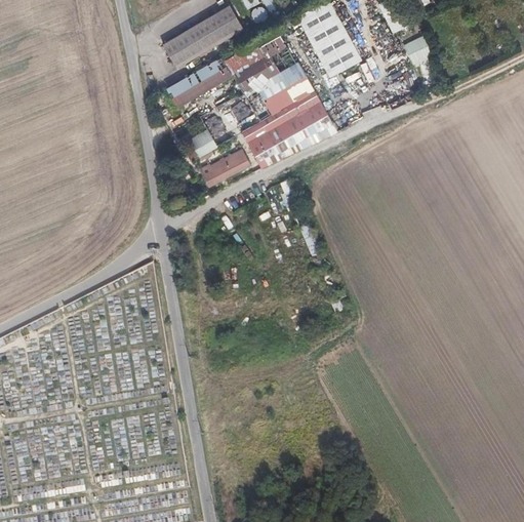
[(242,0),(248,12),(260,6),(257,0),(242,0)]
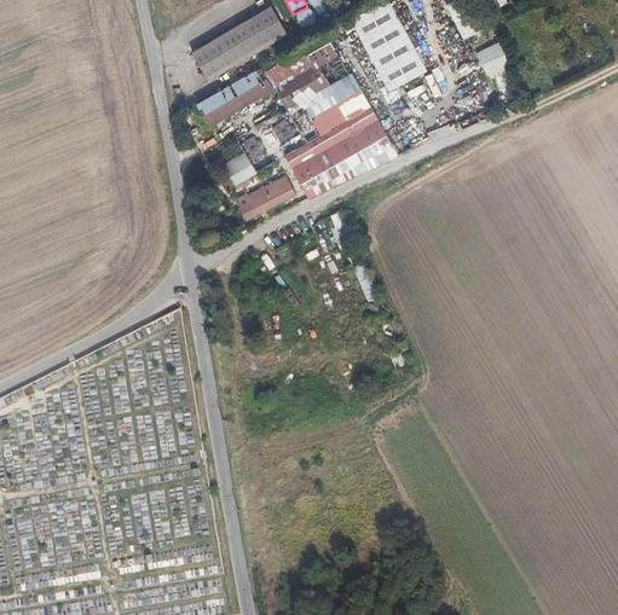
[(390,0),(357,17),(393,87),(427,70),(390,0)]
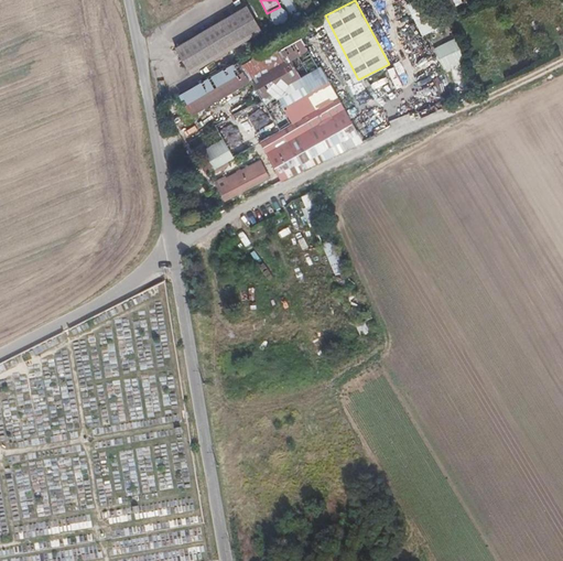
[(174,46),(188,73),(262,31),(247,6),(174,46)]
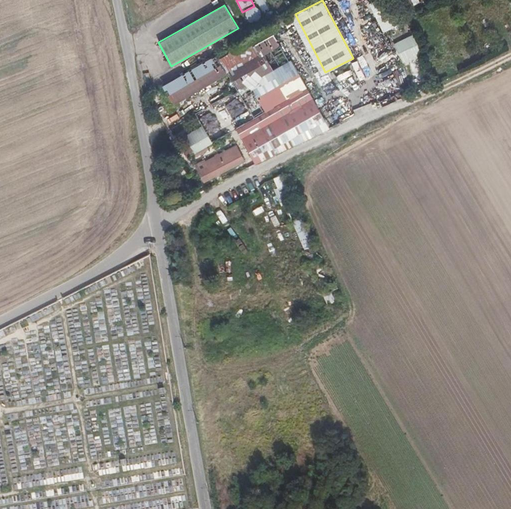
[(219,60),(216,55),(163,86),(172,102),(226,72),(236,91),(245,106),(252,119),(235,129),(254,165),(295,143),(330,129),(293,65),(291,66),(271,31),(219,60)]
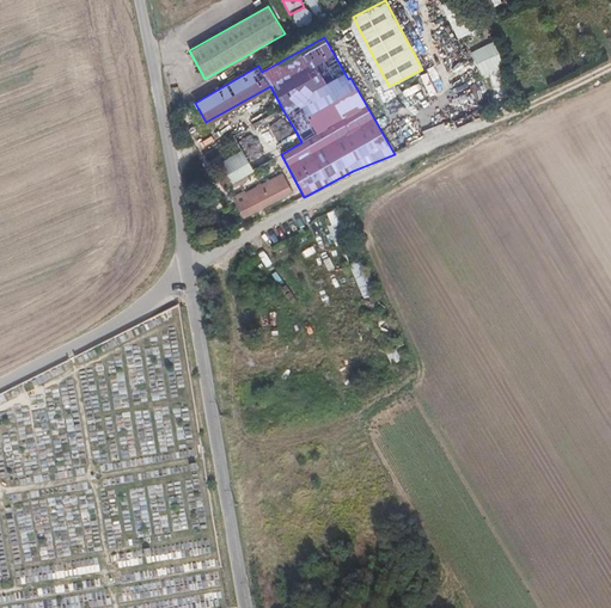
[(243,155),(293,127),(282,109),(232,136),(243,155)]
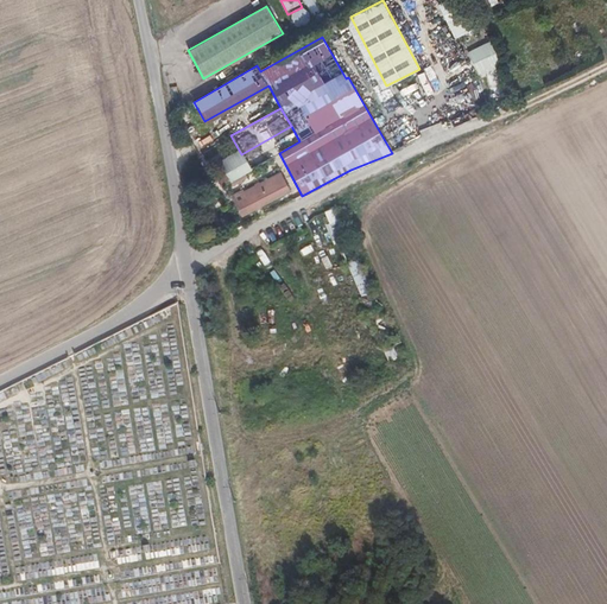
[(299,141),(291,126),(241,154),(222,165),(231,180),(248,170),(258,165),(279,153),(299,141)]
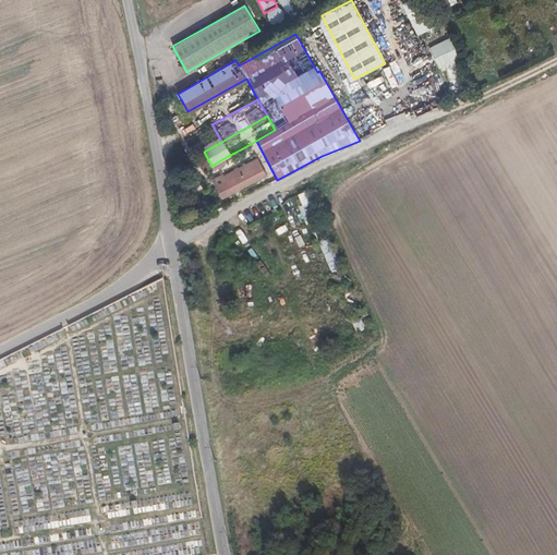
[(218,190),(222,198),(255,182),(250,172),(237,180),(231,171),(222,178),(226,185),(218,190)]
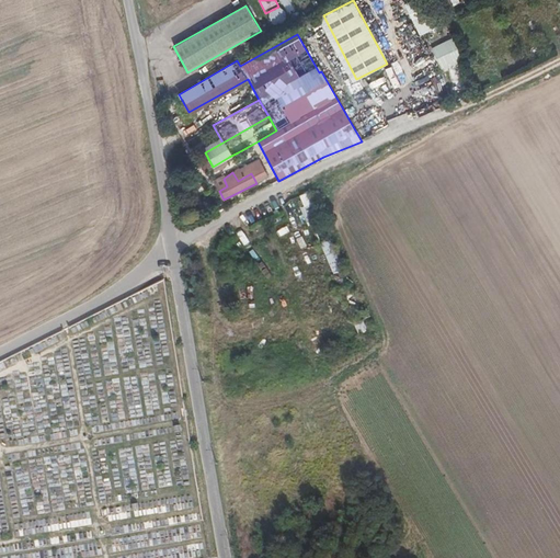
[(187,191),(184,184),(173,190),(174,198),(187,191)]
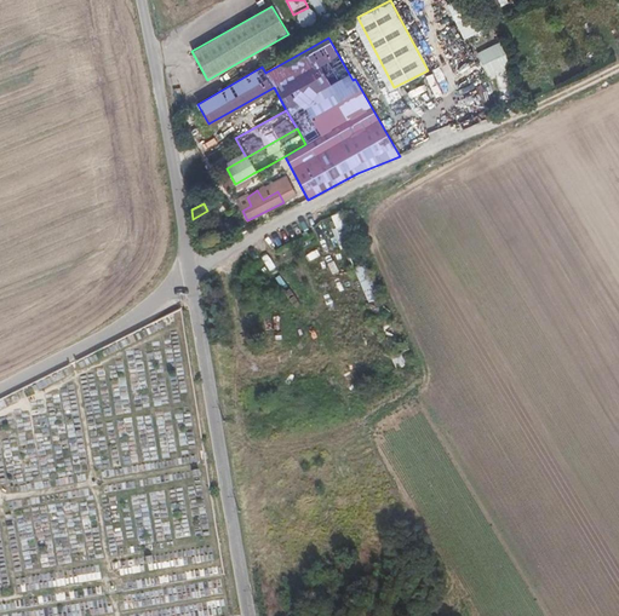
[(387,316),(343,218),(333,222),(377,320),(387,316)]
